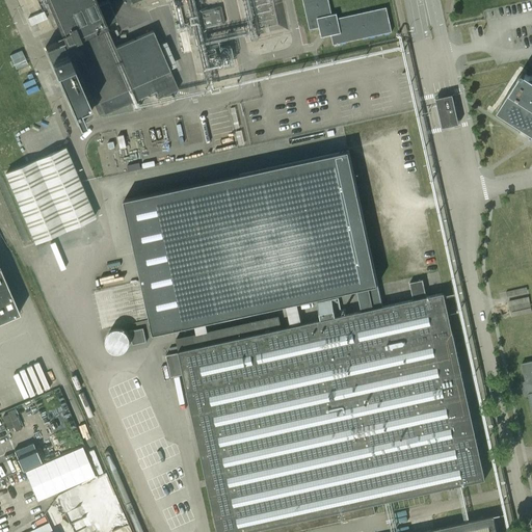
[(38,0),(37,1),(42,11),(50,7),(63,40),(45,47),(79,125),(85,122),(80,109),(92,104),(98,114),(104,112),(104,113),(136,100),(155,91),(158,98),(178,89),(169,71),(153,30),(114,47),(105,23),(106,23),(113,20),(105,0),(98,3),(96,0),(38,0)]
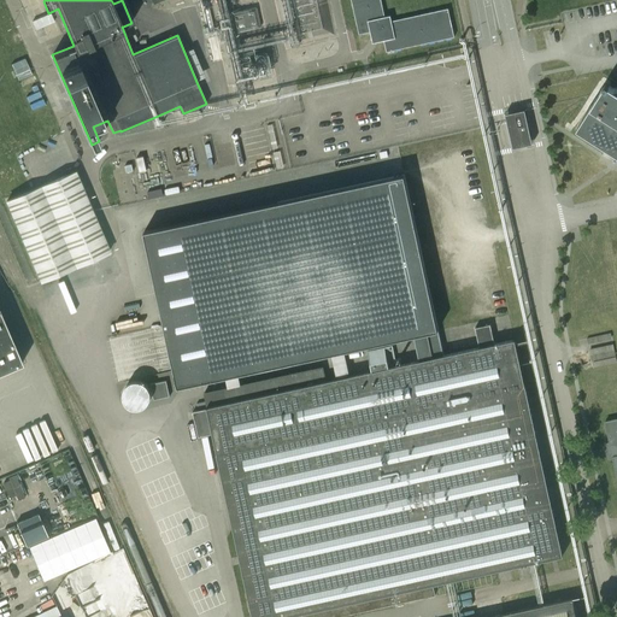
[(380,0),(351,0),(358,34),(370,31),(371,37),(377,42),(383,41),(386,52),(454,37),(447,9),(392,21),(391,16),(385,17),(380,0)]
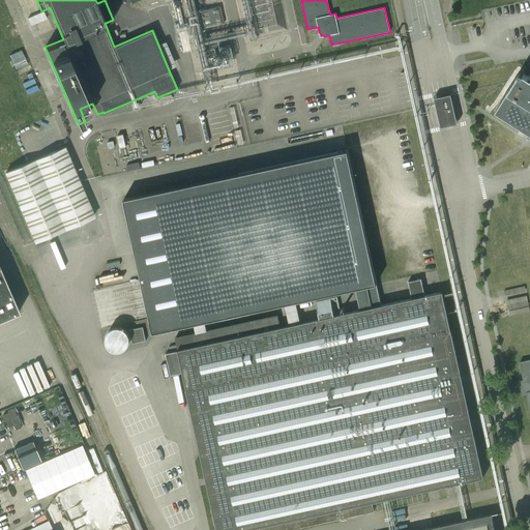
[(33,17),(28,19),(31,25),(36,23),(47,18),(43,11),(33,17)]
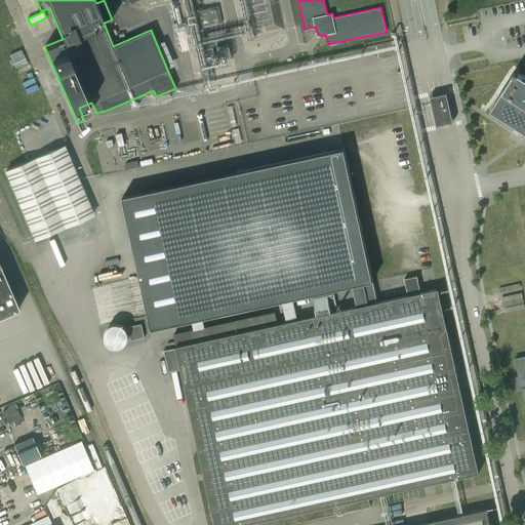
[(524,74),(521,76),(515,72),(490,110),(524,131),(524,74)]
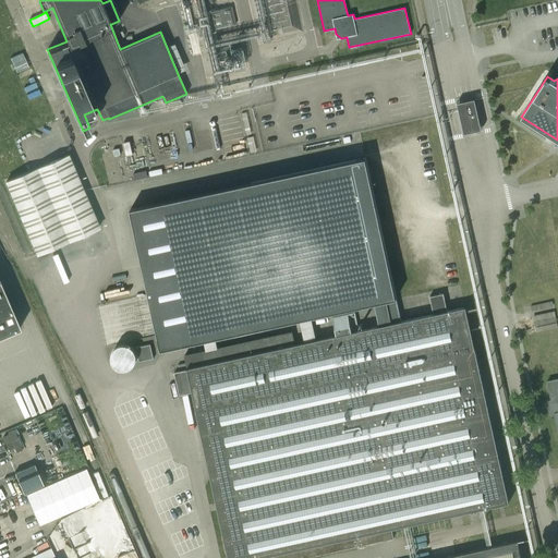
[(474,99),(457,102),(463,134),(482,130),(474,99)]
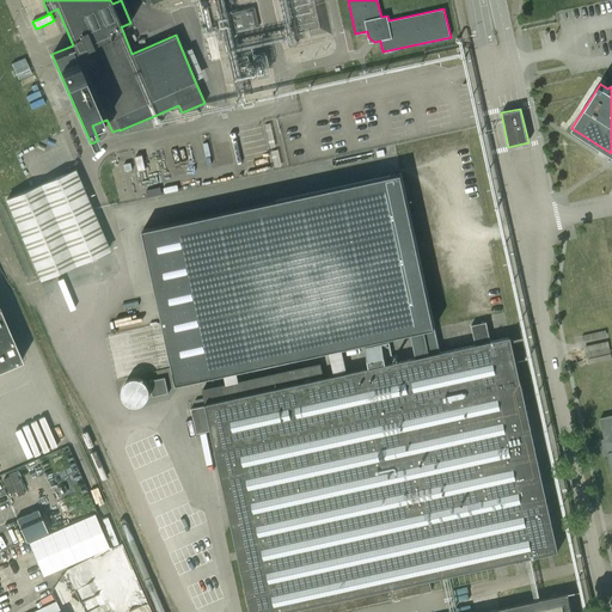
[(74,170),(6,199),(41,279),(108,250),(91,209),(74,170)]
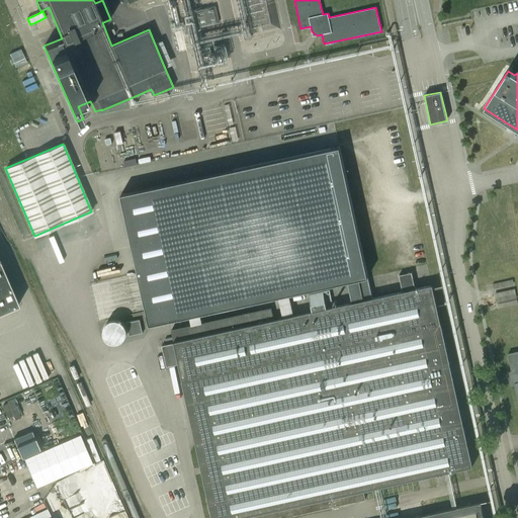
[(121,194),(139,273),(150,325),(368,277),(339,147),(121,194)]
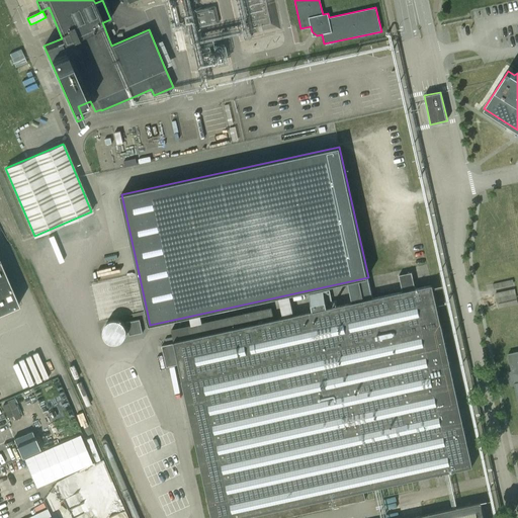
[(0,313),(19,305),(0,261),(0,313)]
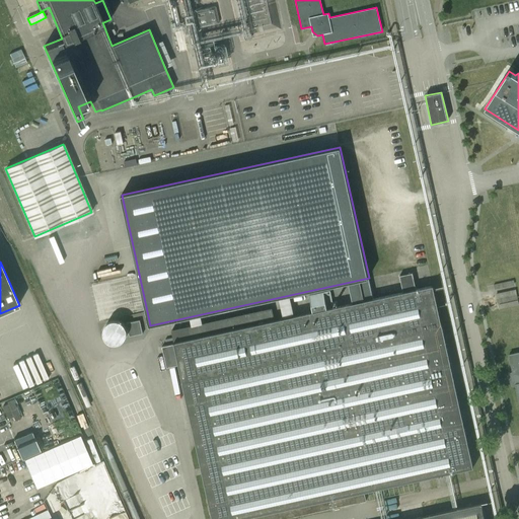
[(172,330),(174,343),(162,346),(167,367),(179,365),(183,381),(182,382),(213,518),(235,518),(254,515),(254,518),(281,518),(366,500),(364,491),(472,467),(432,286),(417,289),(413,273),(399,276),(403,292),(334,307),(329,291),(309,295),(313,312),(274,320),(272,309),(172,330)]
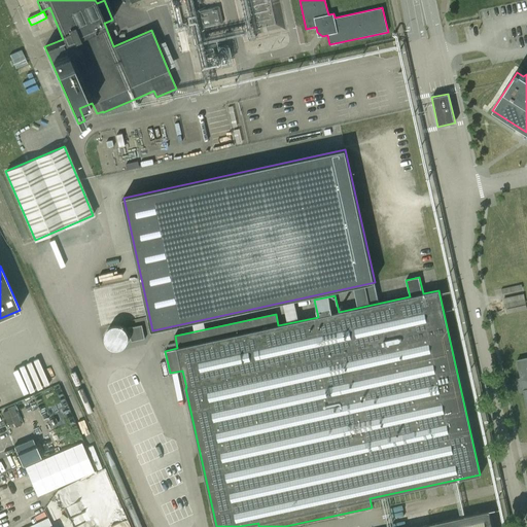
[(129,328),(131,342),(145,339),(142,325),(129,328)]
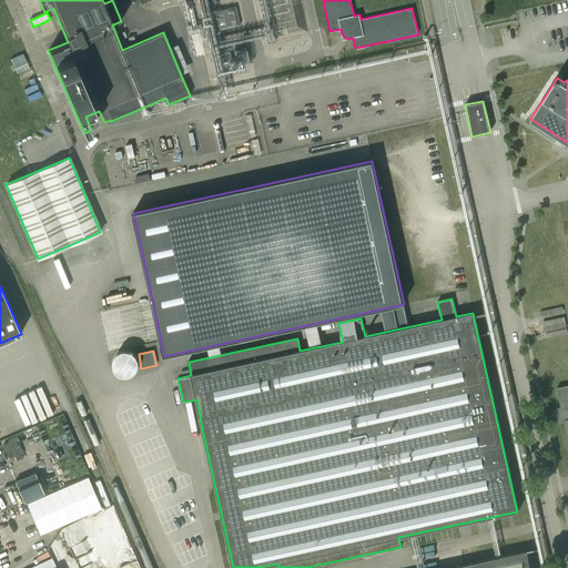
[(567,385),(557,388),(561,408),(558,411),(558,414),(558,418),(559,417),(560,422),(564,422),(567,439),(567,385)]
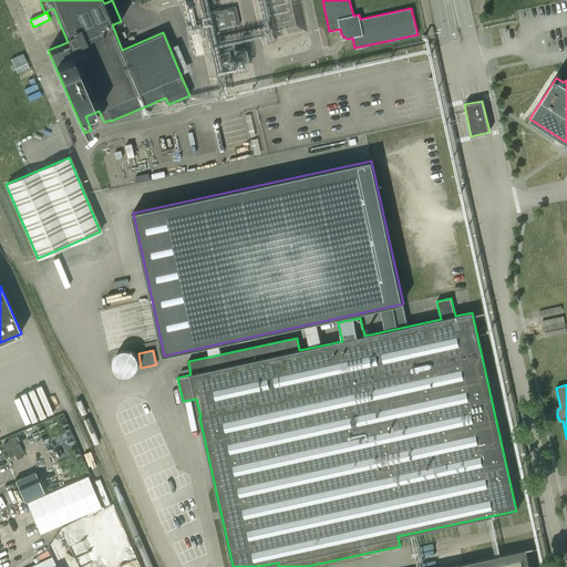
[(23,502),(44,493),(34,472),(14,481),(23,502)]
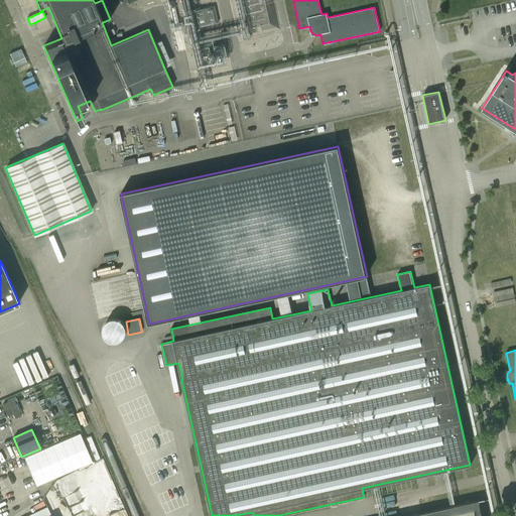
[(481,515),(478,501),(408,515),(481,515)]
